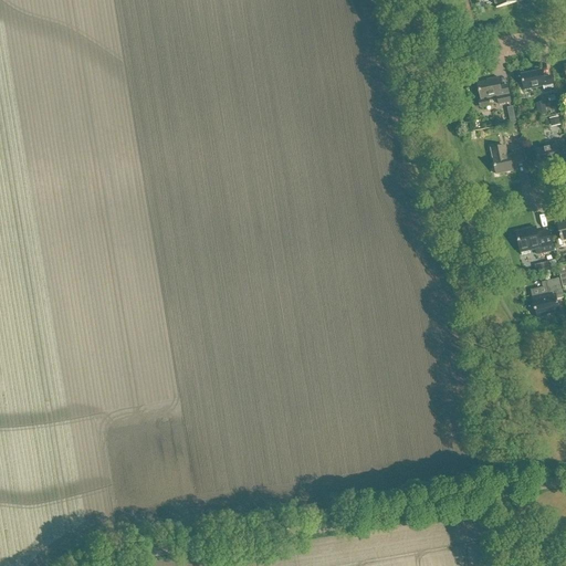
[(544,91),(553,88),(551,77),(544,79),(543,71),(521,75),(524,91),(544,86),(544,91)]
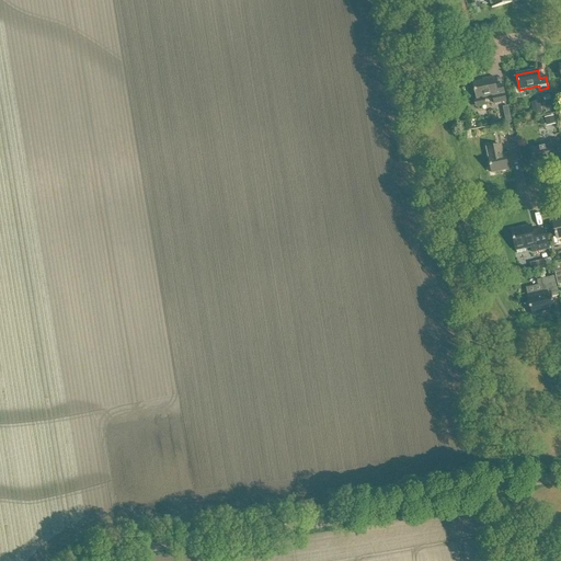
[(473,84),(477,99),(477,102),(474,104),(478,106),(478,107),(488,105),(485,98),(493,95),(494,104),(506,102),(503,86),(496,87),(494,78),(487,80),(487,81),(473,84)]
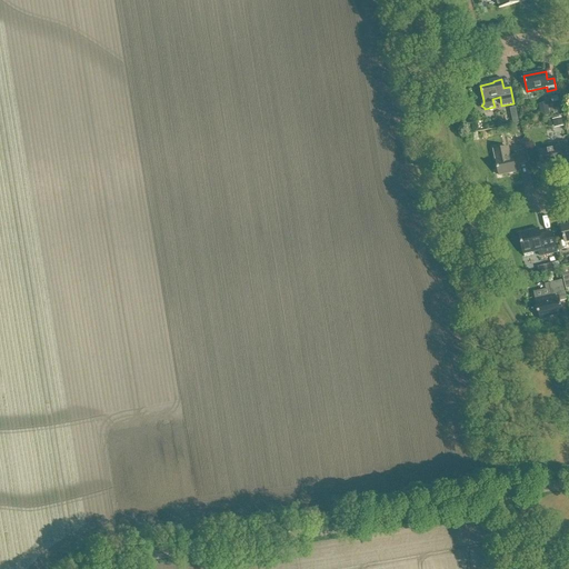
[(552,119),(555,128),(563,126),(561,117),(552,119)]
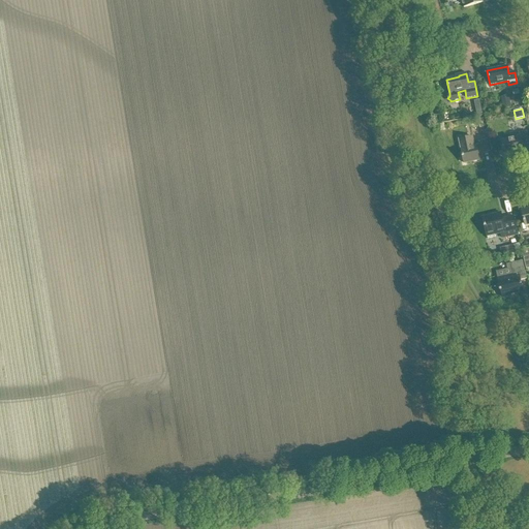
[(504,155),(504,157),(512,156),(512,154),(524,151),(523,145),(528,144),(527,132),(519,134),(519,137),(501,142),(504,155)]
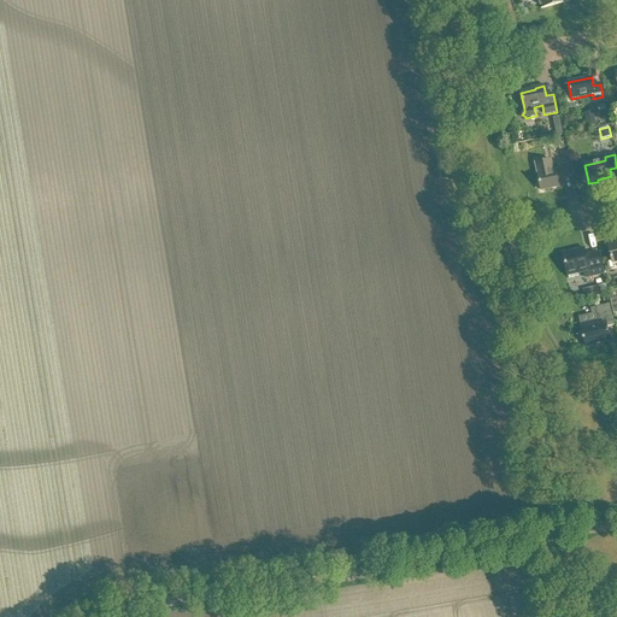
[(558,170),(554,171),(552,160),(535,163),(541,191),(564,186),(563,178),(570,177),(568,164),(558,166),(558,170)]
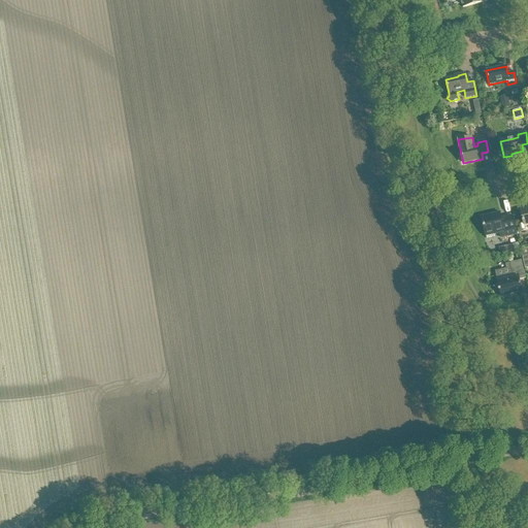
[(494,237),(494,235),(499,234),(500,238),(517,234),(513,217),(501,219),(499,213),(482,218),(486,237),(487,236),(487,238),(494,237)]
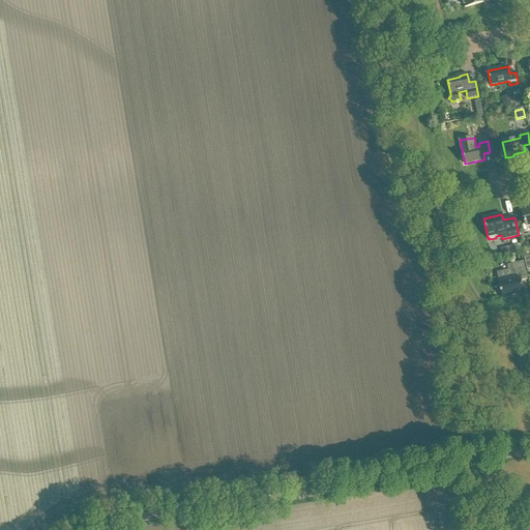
[(521,282),(527,280),(523,262),(510,264),(513,278),(507,281),(507,276),(498,278),(499,282),(499,283),(499,285),(498,285),(500,292),(501,292),(503,298),(511,296),(511,295),(523,292),(521,282)]
